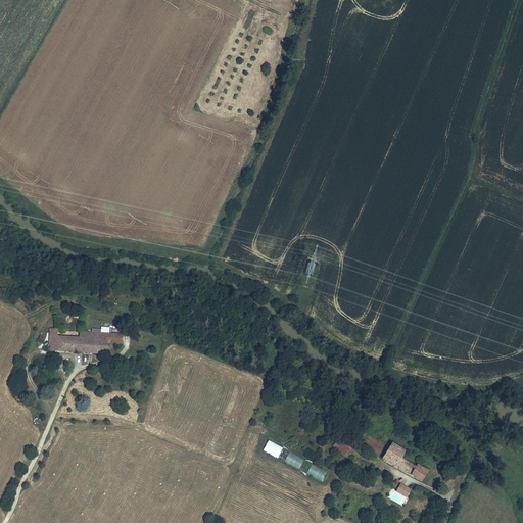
[(44,331),(39,349),(74,351),(74,343),(80,343),(80,351),(89,352),(90,342),(96,342),(109,342),(109,334),(67,331),(66,335),(44,334),(44,331)]
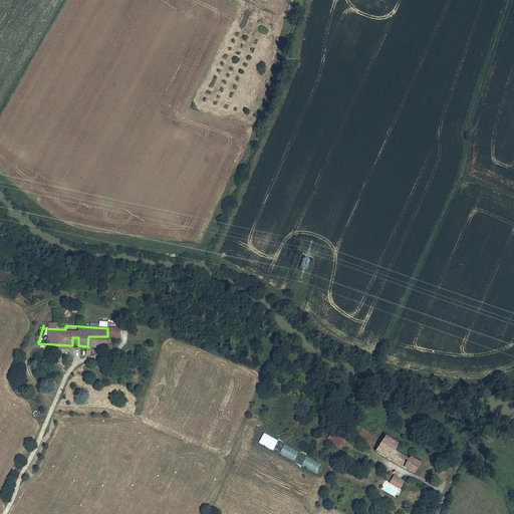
[(330,432),(327,435),(338,445),(341,441),(330,432)]
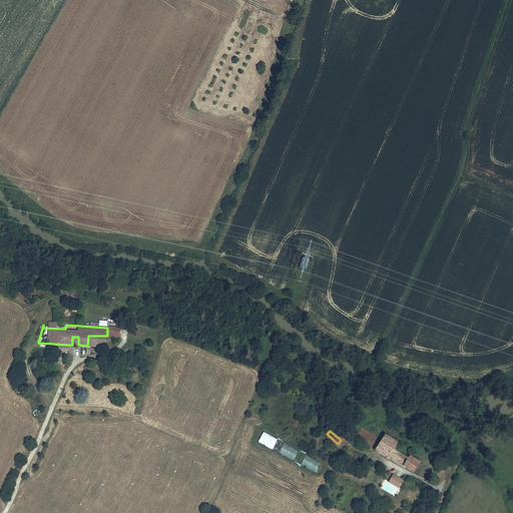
[(384,432),(377,445),(376,447),(406,466),(414,454),(394,443),(396,439),(384,432)]
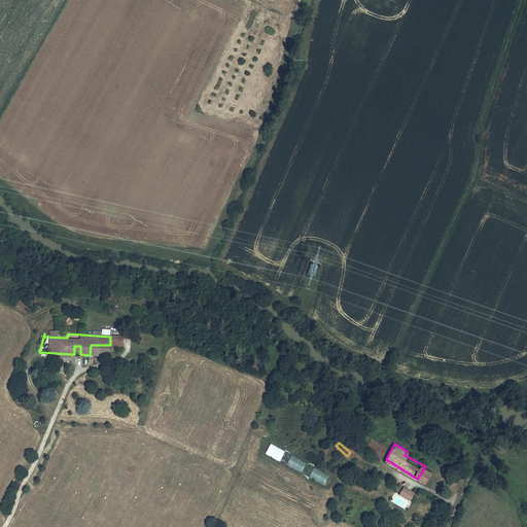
[(264,456),(324,483),(329,472),(269,446),(264,456)]
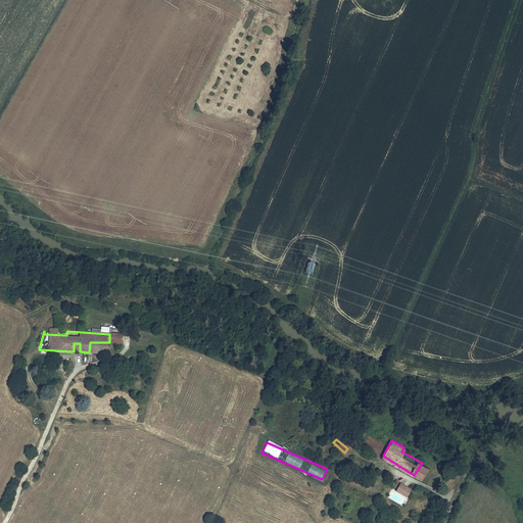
[(344,453),(333,442),(330,445),(342,456),(344,453)]
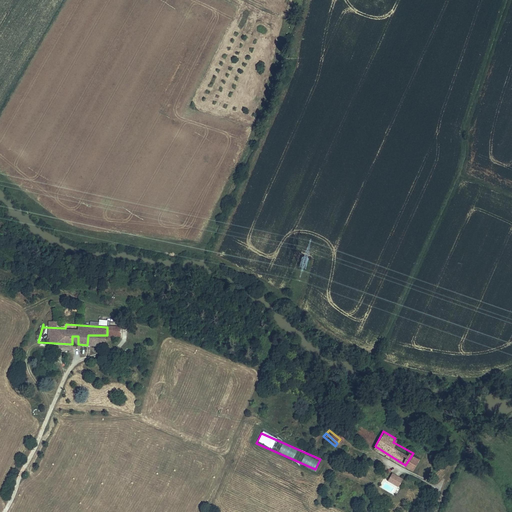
[(413,453),(405,465),(412,469),(419,457),(413,453)]
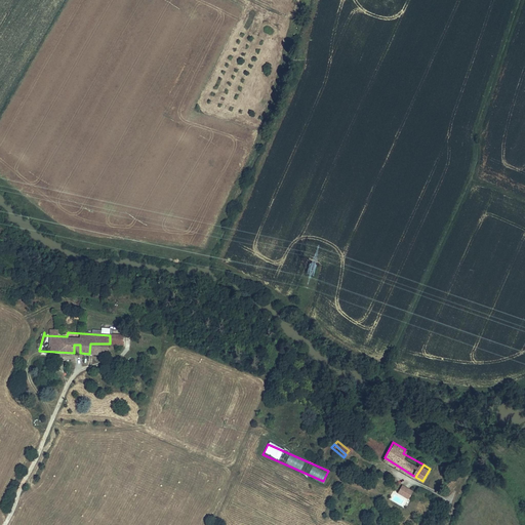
[(399,493),(409,497),(413,490),(402,484),(399,493)]
